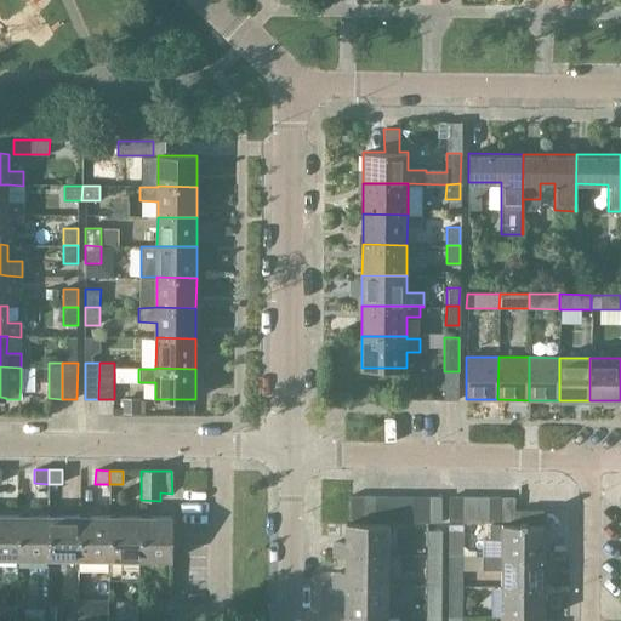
[(362,523),(363,496),(351,496),(351,522),(362,523)]
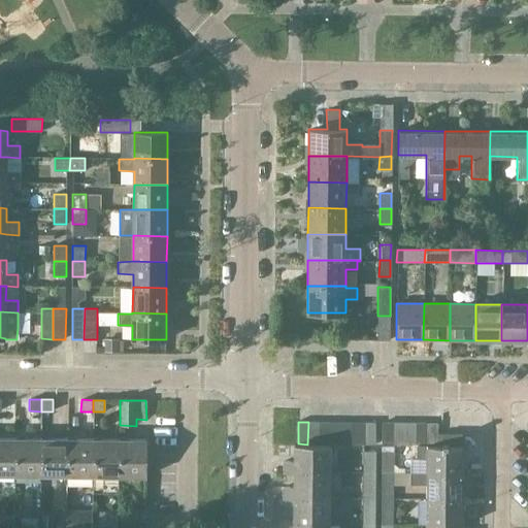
[(320,444),(320,422),(308,422),(307,444),(320,444)]
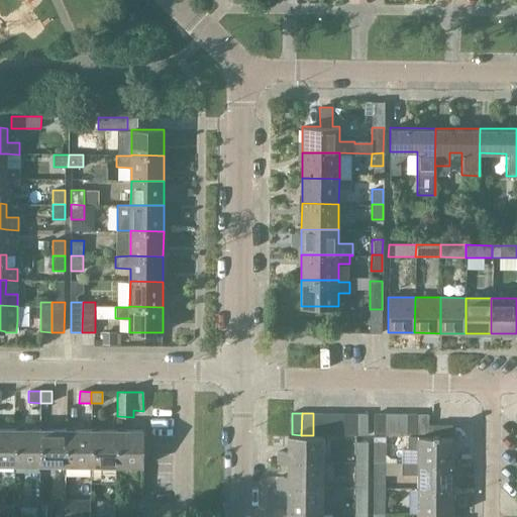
[(324,435),(324,413),(313,413),(313,435),(324,435)]
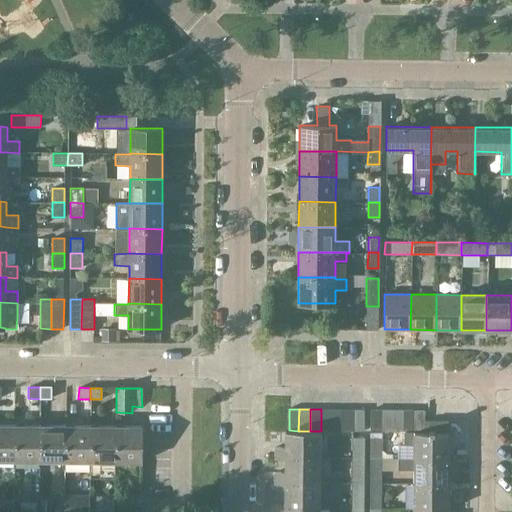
[(332,431),(332,409),(321,409),(321,431),(332,431)]
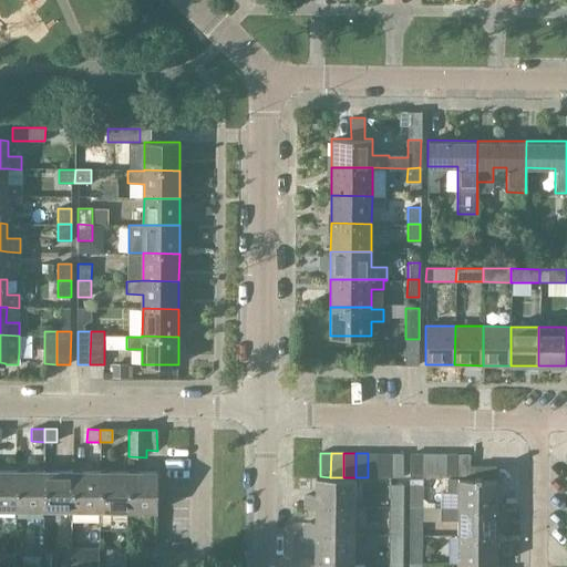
[(380,477),(379,453),(368,453),(368,477),(380,477)]
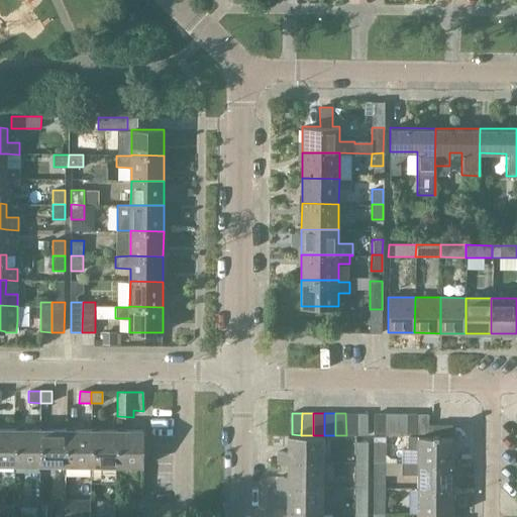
[(357,435),(357,413),(345,413),(346,435),(357,435)]
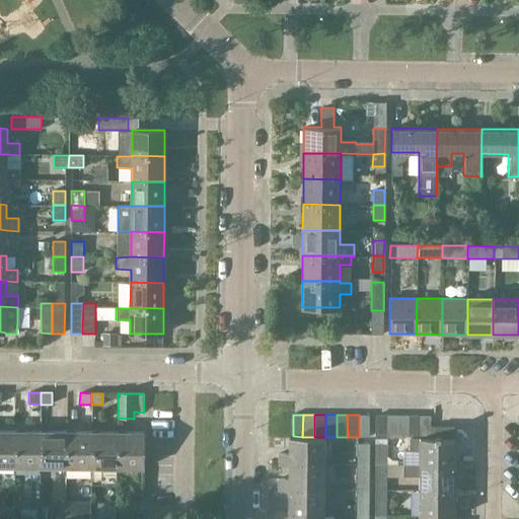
[(369,437),(370,415),(359,415),(359,437),(369,437)]
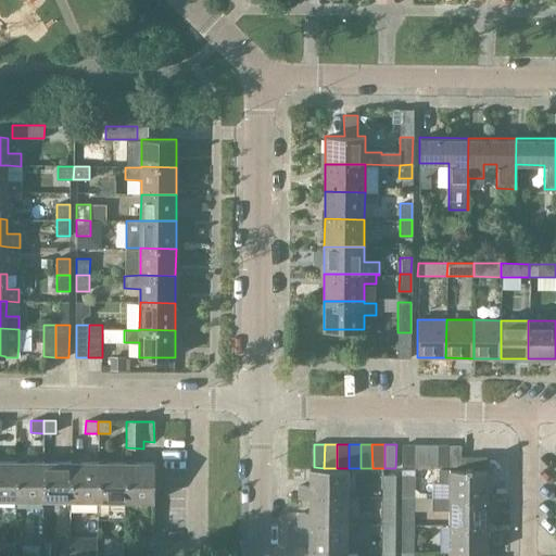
[(414,468),(414,445),(403,445),(403,468),(414,468)]
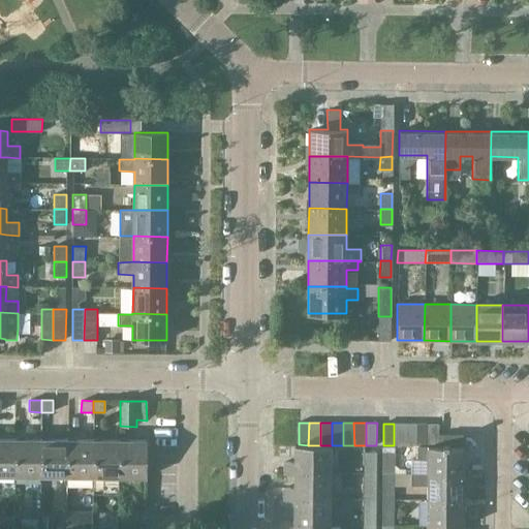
[(405,445),(405,424),(394,424),(394,445),(405,445)]
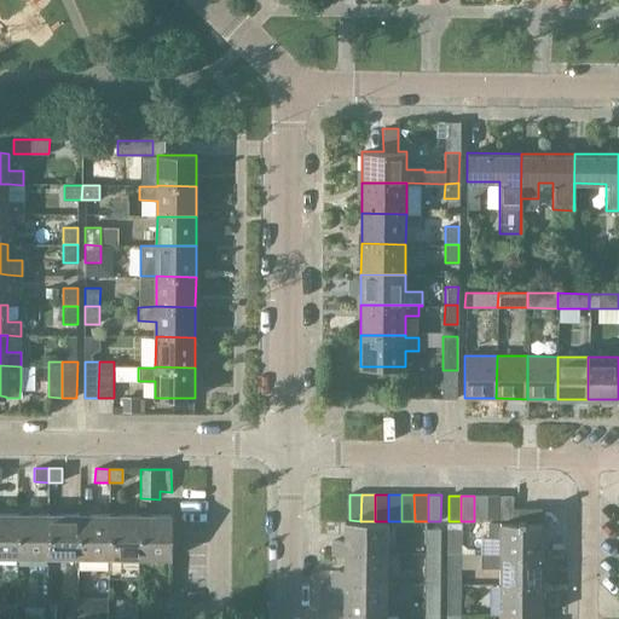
[(487,521),(487,496),(474,496),(474,521),(487,521)]
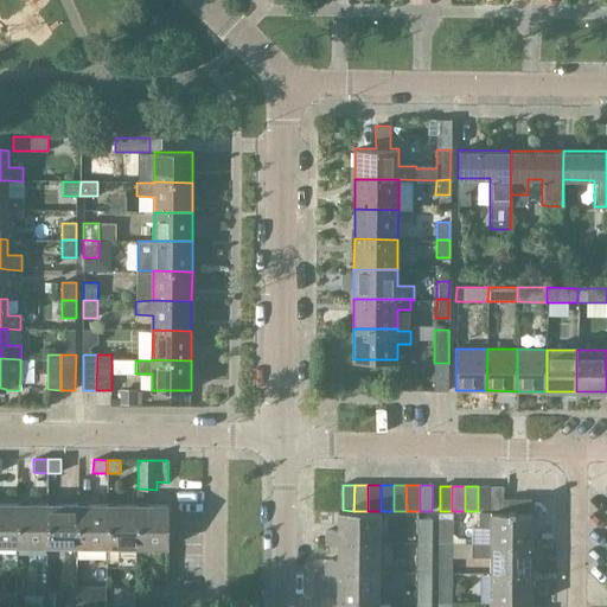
[(490,512),(490,486),(478,486),(478,511),(490,512)]
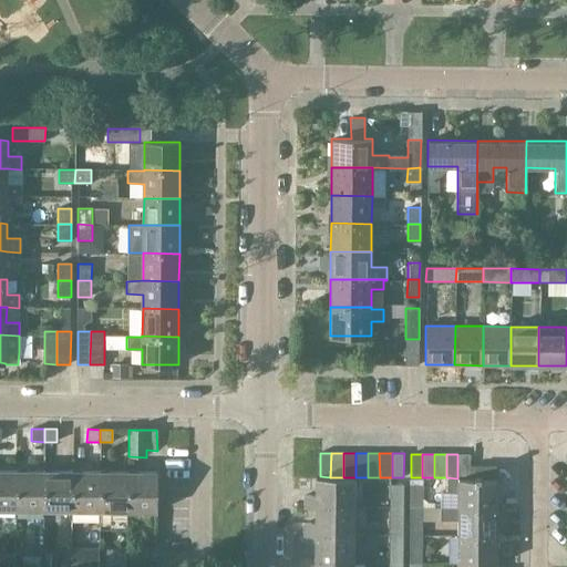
[(471,478),(471,454),(457,454),(457,478),(471,478)]
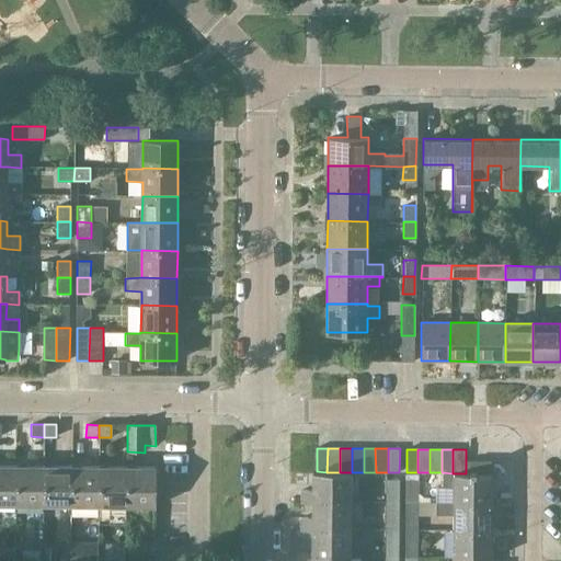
[(492,473),(490,473),(491,461),(470,461),(470,473),(442,473),(442,487),(454,487),(454,501),(492,502),(492,473)]
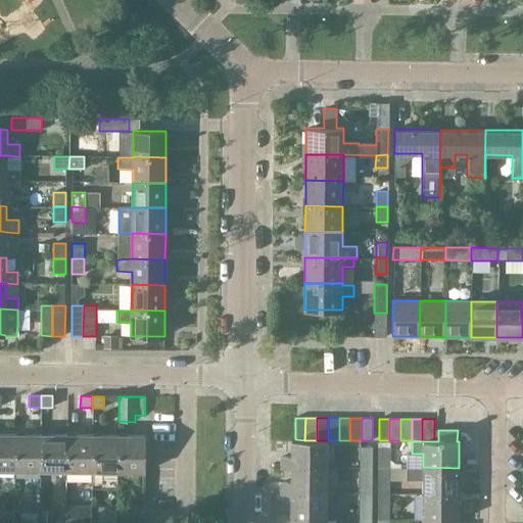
[(0,470),(14,471),(14,434),(0,433),(0,470)]
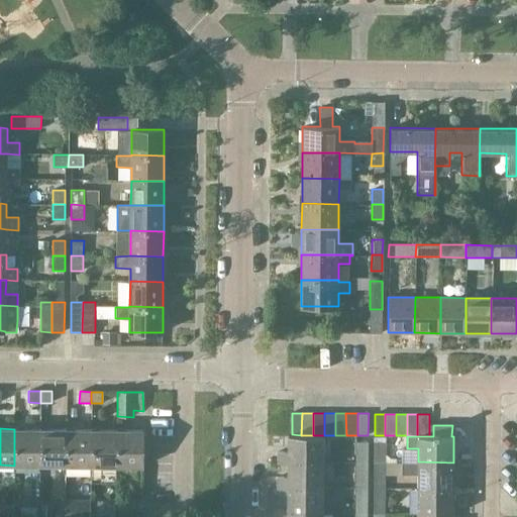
[(39,466),(39,429),(14,429),(14,466),(39,466)]
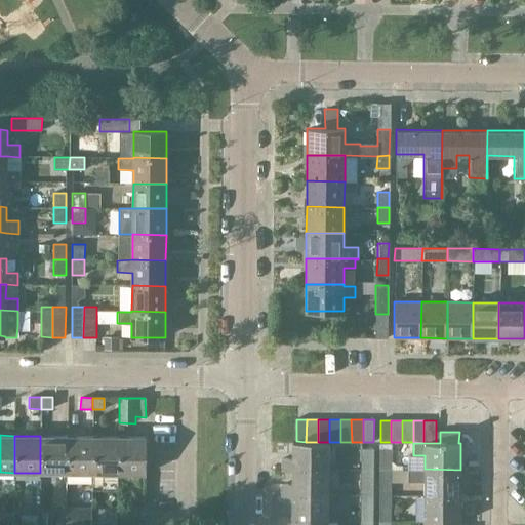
[(66,473),(66,436),(40,436),(40,473),(66,473)]
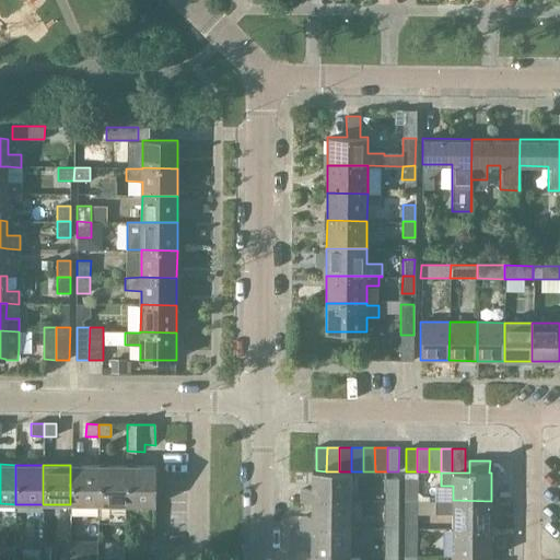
[(97,505),(97,465),(70,465),(70,504),(97,505)]
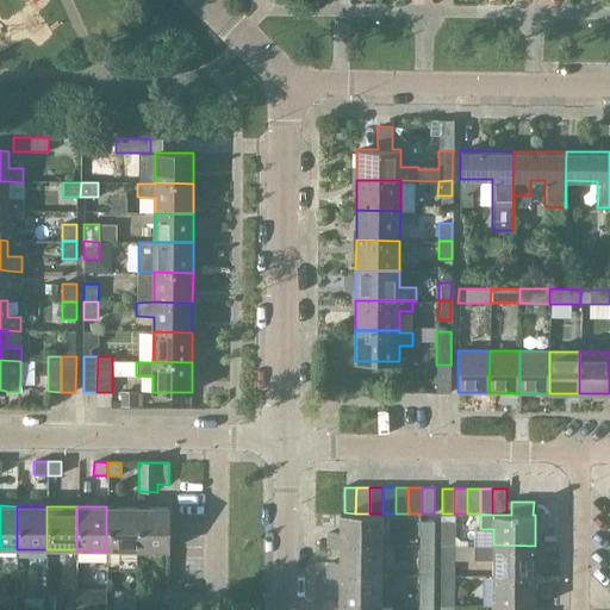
[(137,551),(137,508),(106,506),(106,551),(137,551)]
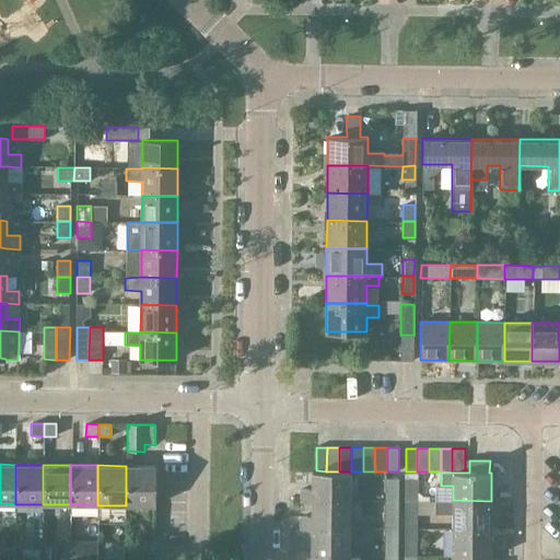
[(154,505),(155,466),(126,466),(126,505),(154,505)]
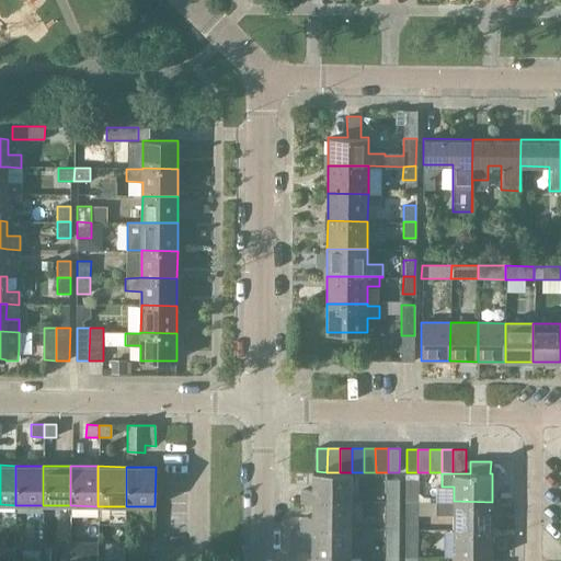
[(302,502),(312,502),(352,502),(352,473),(313,472),(312,490),(302,490),(302,502)]
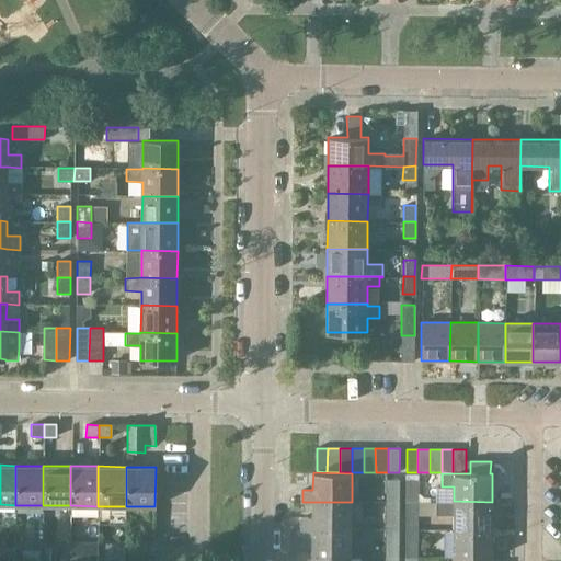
[(399,503),(399,479),(385,479),(385,502),(399,503)]
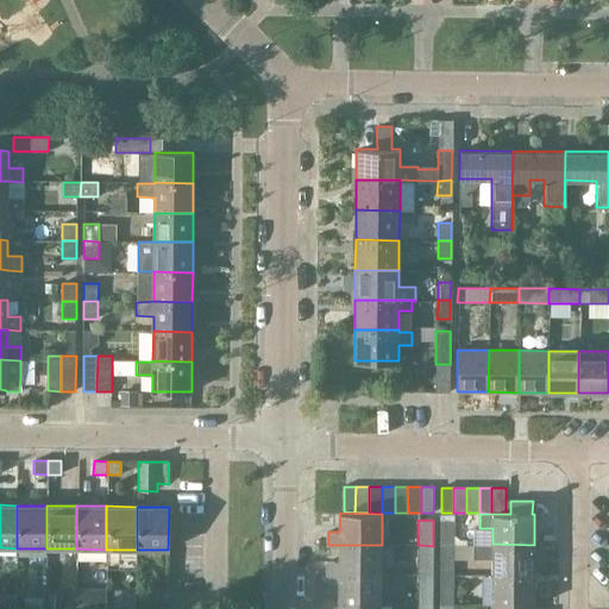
[(453,521),(441,521),(439,521),(439,544),(453,544),(453,521)]
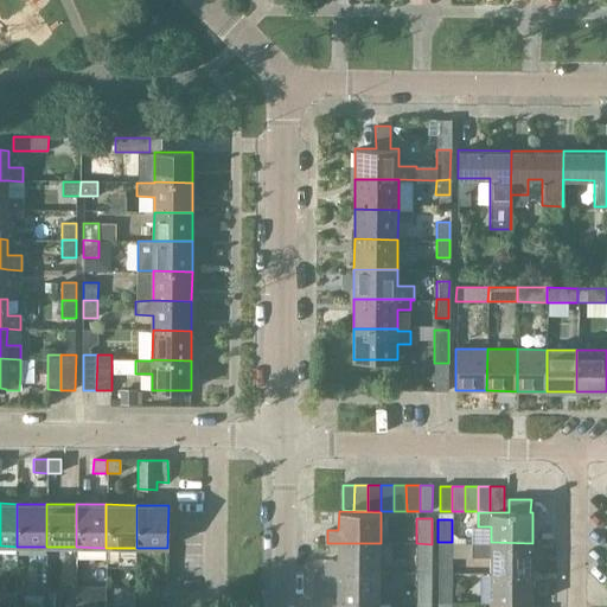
[(452,572),(452,542),(438,542),(436,572),(452,572)]
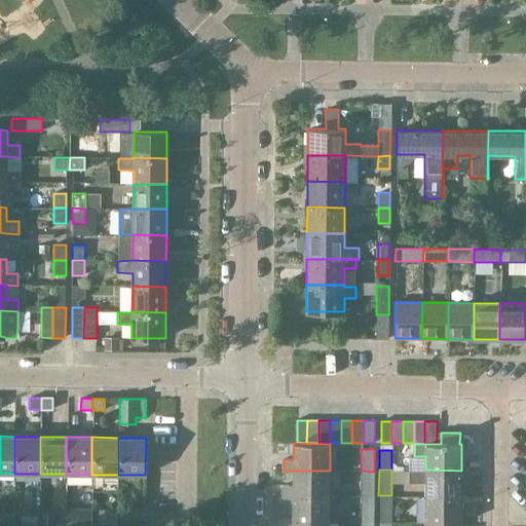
[(461,471),(425,470),(409,470),(409,481),(425,481),(425,495),(460,495),(461,471)]
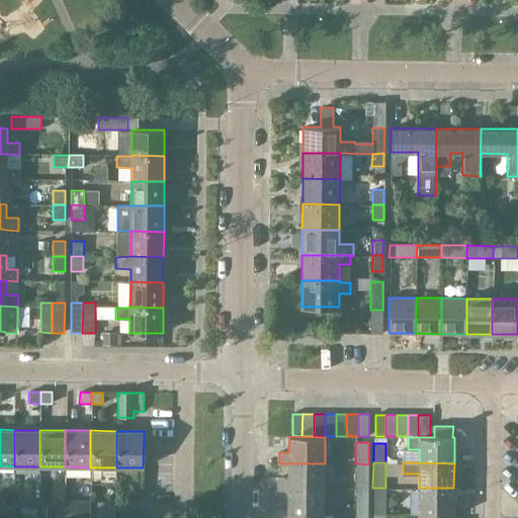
[(324,489),(325,463),(288,463),(288,479),(278,479),(278,489),(288,489),(324,489)]
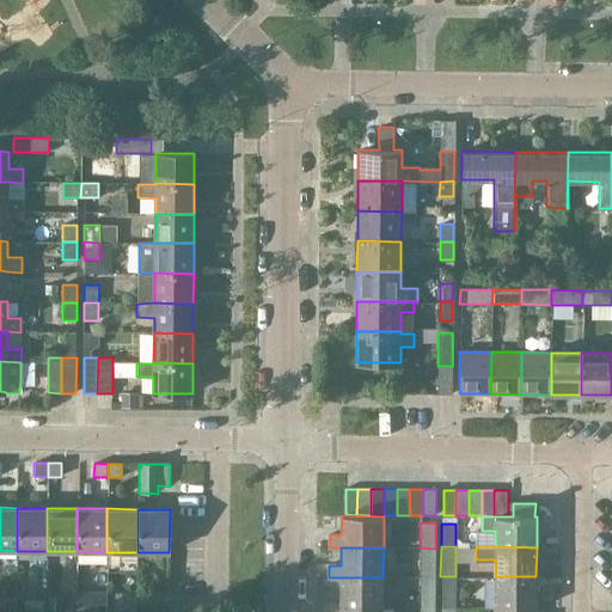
[(434,579),(435,549),(420,548),(420,579),(434,579)]
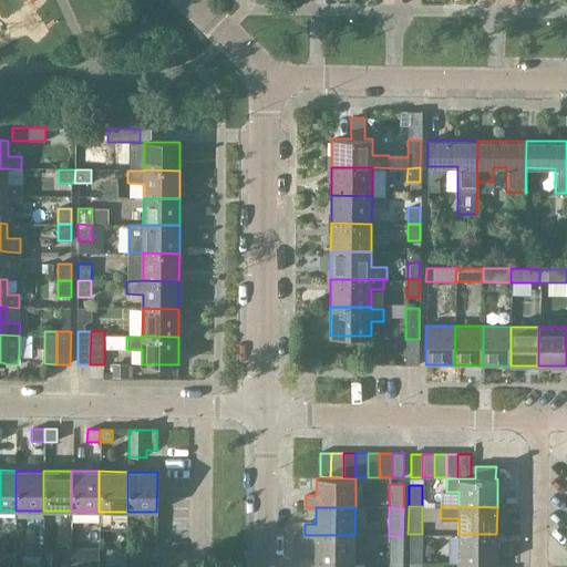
[(421,562),(422,534),(408,534),(408,562),(421,562)]
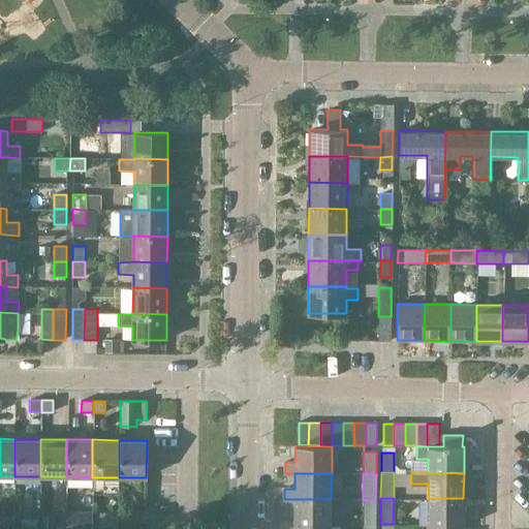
[(463,525),(463,498),(428,498),(428,525),(463,525)]
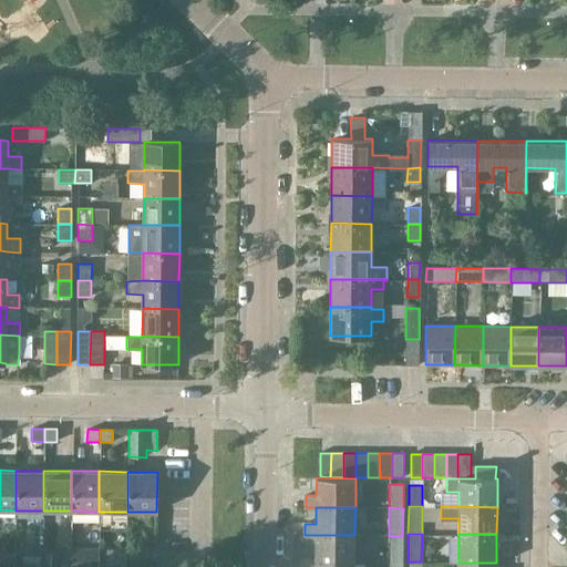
[(316,535),(316,563),(354,563),(354,535),(316,535)]
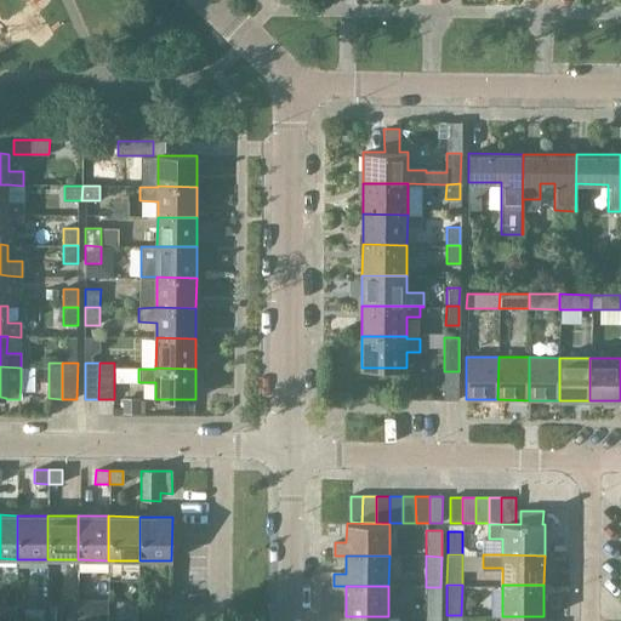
[(440,617),(440,587),(426,587),(426,617),(440,617)]
